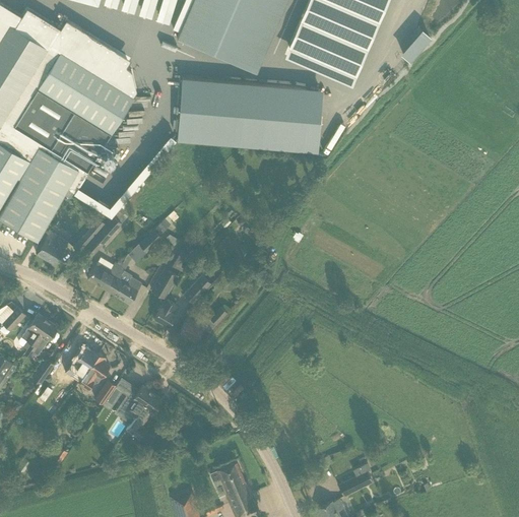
[(43,0),(176,31),(181,11),(132,0),(43,0)]
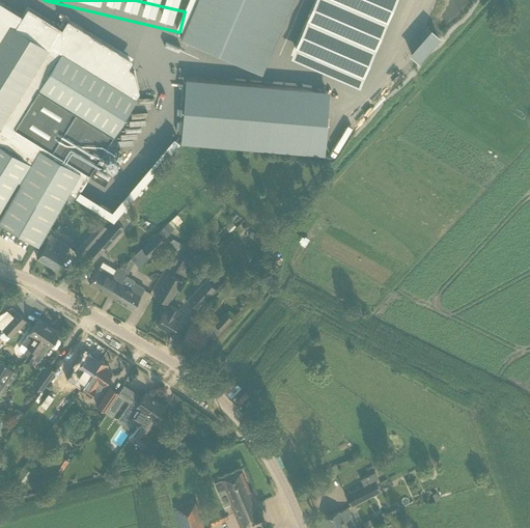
[(289,68),(311,0),(199,0),(185,44),(271,72),(274,63),(289,68)]
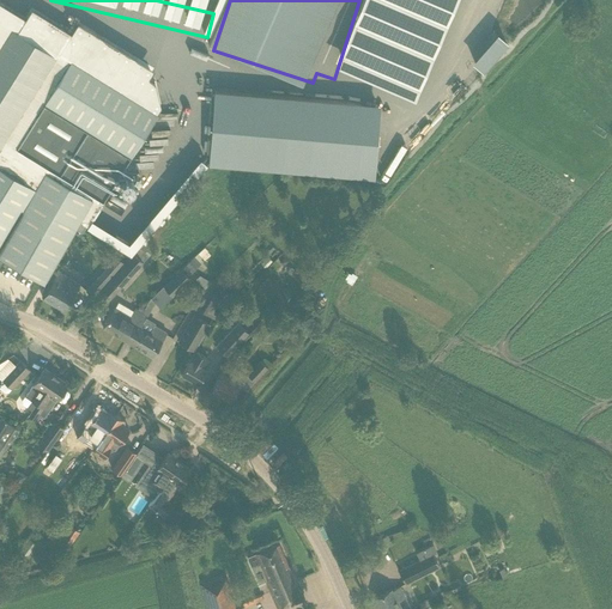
[(365,0),(339,80),(353,86),(382,0),(365,0)]
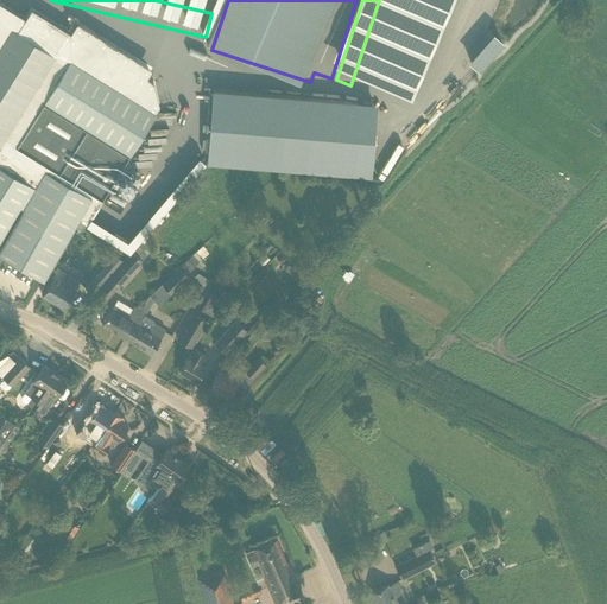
[(386,0),(377,39),(390,44),(402,0),(386,0)]
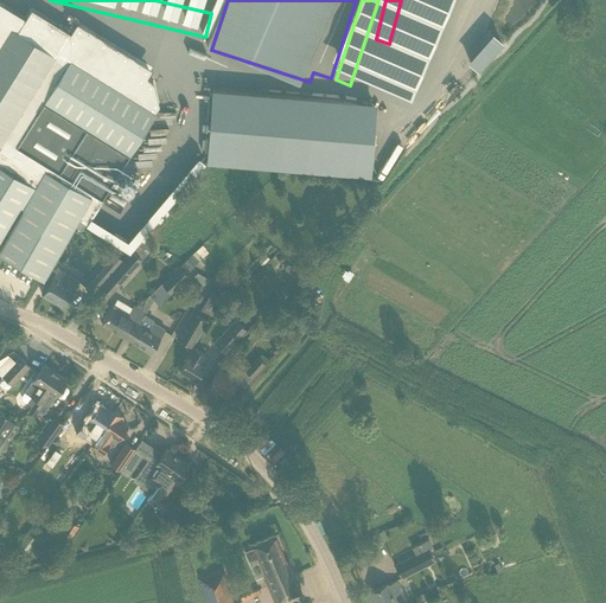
[(403,58),(422,0),(407,0),(390,53),(403,58)]
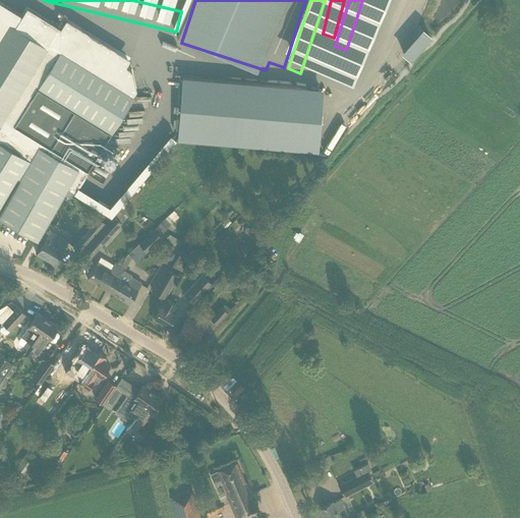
[(373,98),(400,3),(390,0),(388,0),(382,24),(374,22),(380,0),(367,0),(343,89),(351,91),(365,40),(372,42),(358,93),(373,98)]
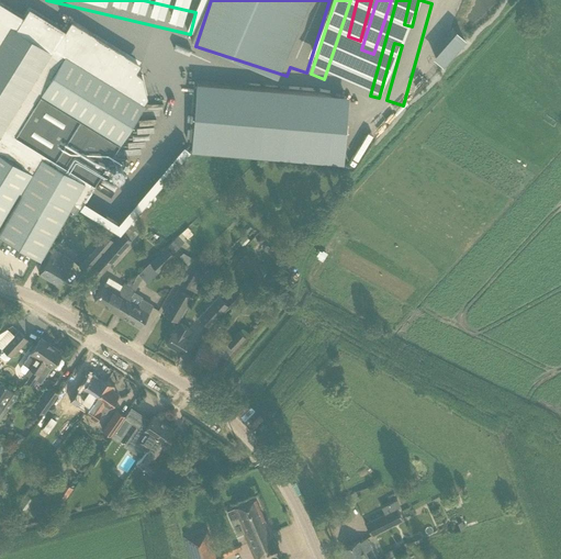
[(0,236),(41,260),(74,205),(81,210),(142,104),(63,58),(68,48),(3,11),(0,15),(0,236)]
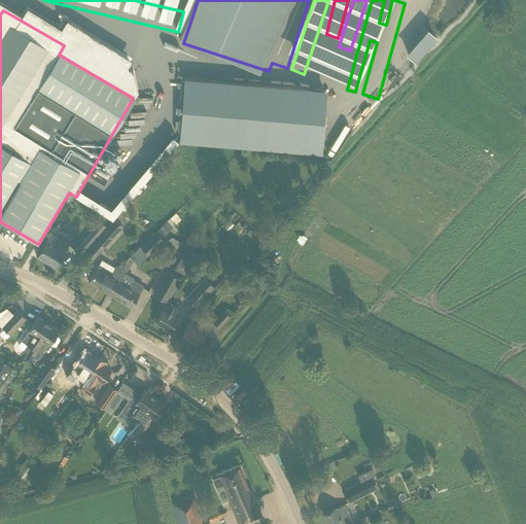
[(327,92),(184,80),(179,143),(322,154),(327,92)]
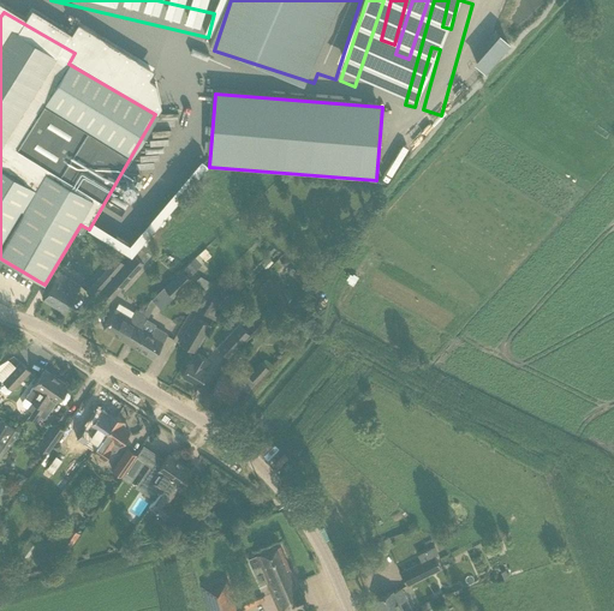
[(125,267),(96,300),(106,310),(144,267),(133,257),(126,267),(125,267)]
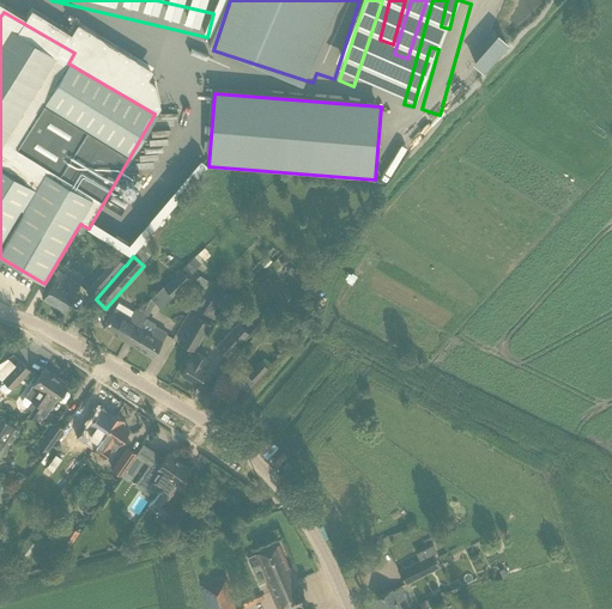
[(116,259),(88,292),(96,299),(125,266),(116,259)]
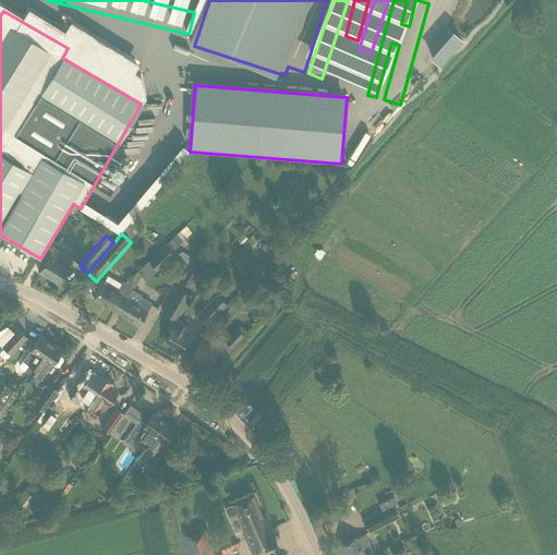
[(161,253),(149,264),(153,268),(157,273),(173,258),(171,255),(177,250),(183,243),(177,238),(165,250),(162,248),(160,251),(161,253)]
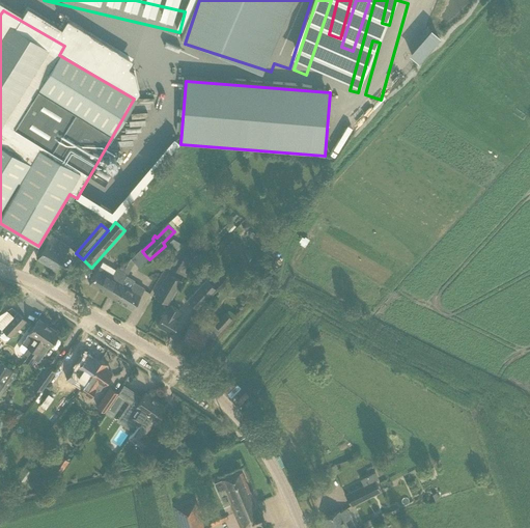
[(37,260),(57,272),(71,249),(51,238),(37,260)]
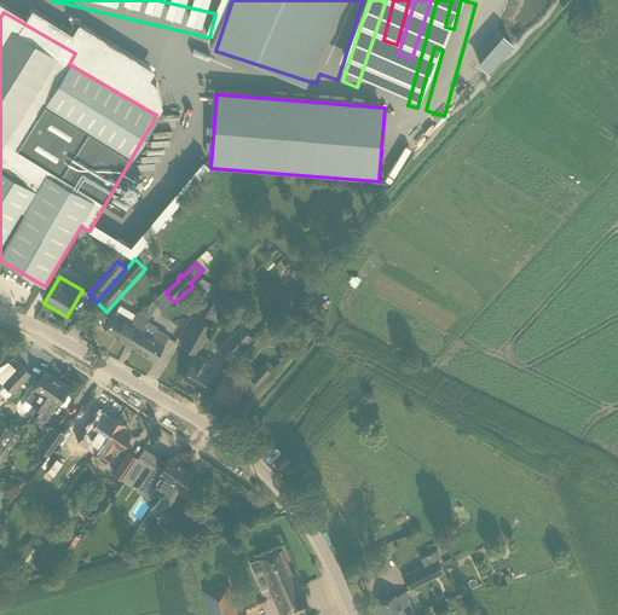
[(204,318),(218,326),(229,307),(227,306),(231,301),(221,294),(218,300),(217,299),(204,318)]
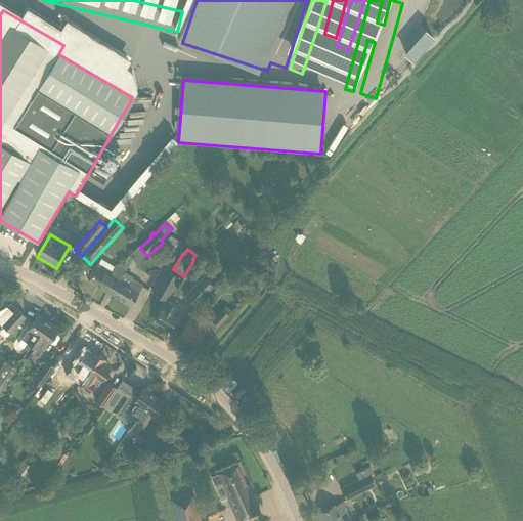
[(99,265),(88,283),(109,294),(123,270),(116,266),(112,272),(99,265)]
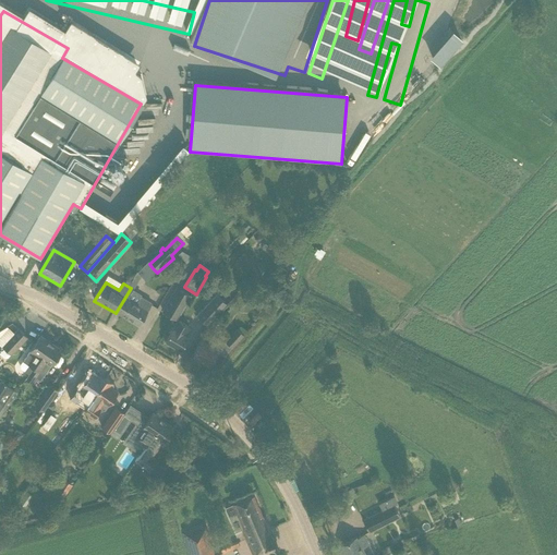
[(131,288),(116,313),(117,314),(140,327),(145,318),(153,305),(141,299),(137,305),(129,300),(133,293),(135,290),(131,288)]
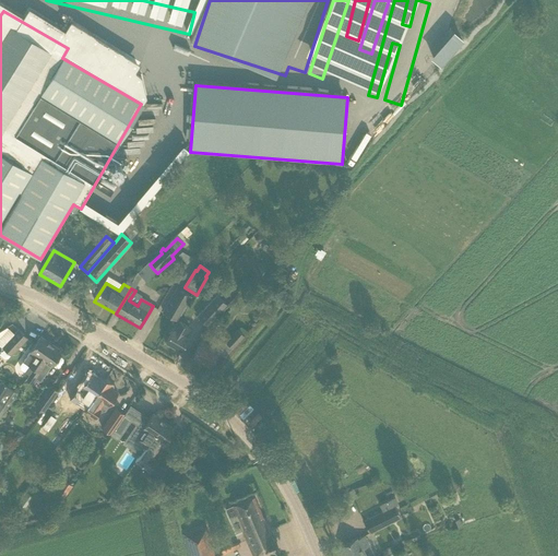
[(164,314),(177,322),(191,298),(177,290),(164,314)]
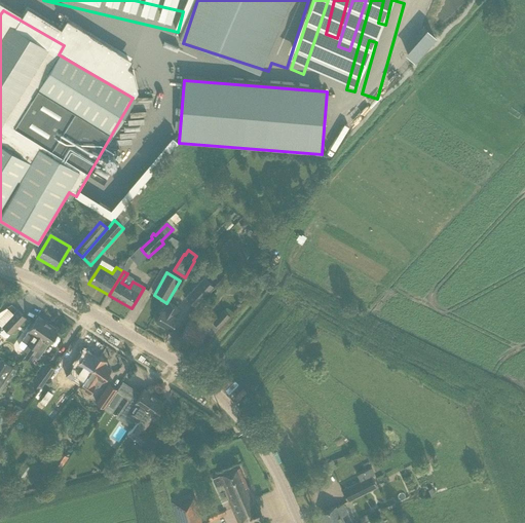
[(242,278),(239,283),(245,287),(248,283),(242,278)]
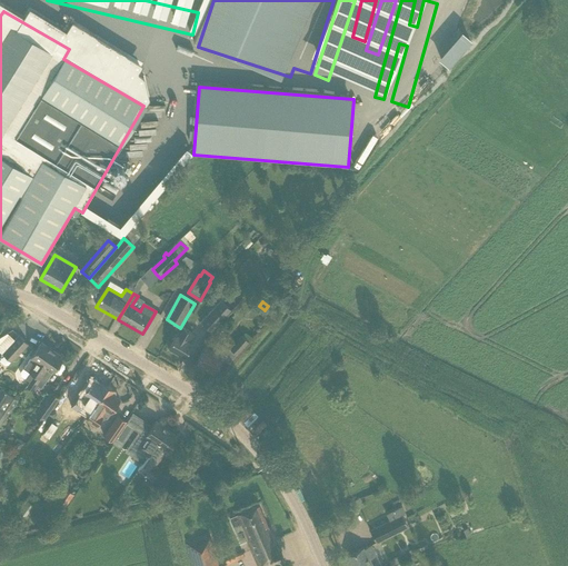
[(200,324),(211,335),(232,313),(221,303),(200,324)]
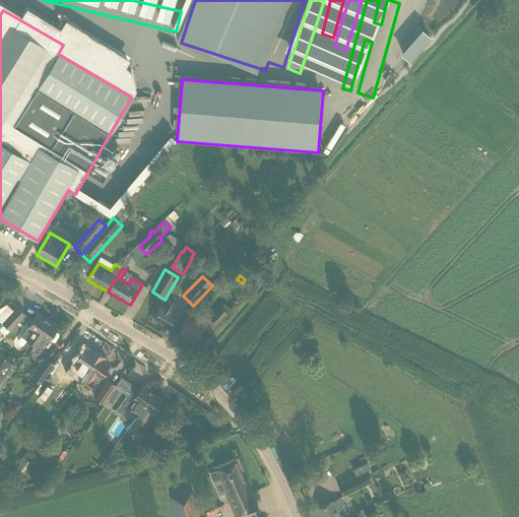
[(173,314),(177,308),(166,301),(154,320),(169,328),(176,316),(173,314)]
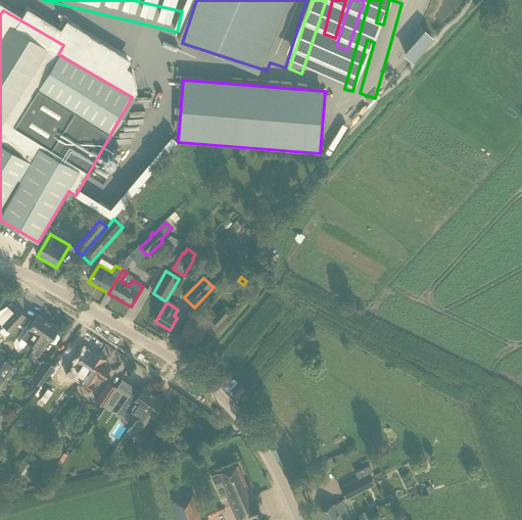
[(211,323),(218,327),(227,315),(222,310),(211,323)]
